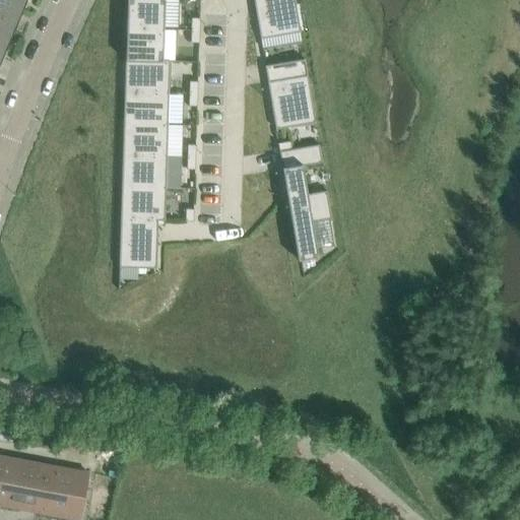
[(0,0),(21,10),(25,0),(0,0)]
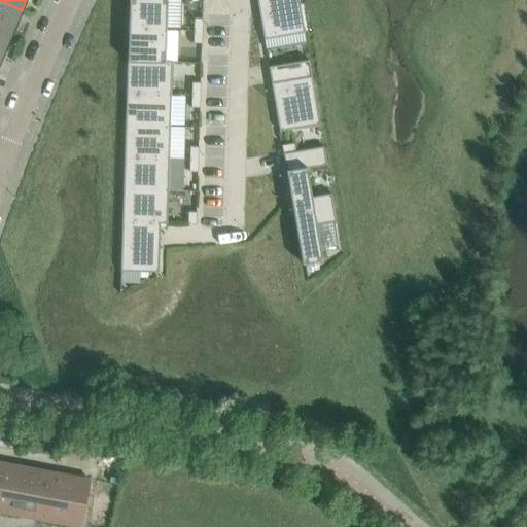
[(0,0),(0,28),(11,33),(22,10),(0,0)]
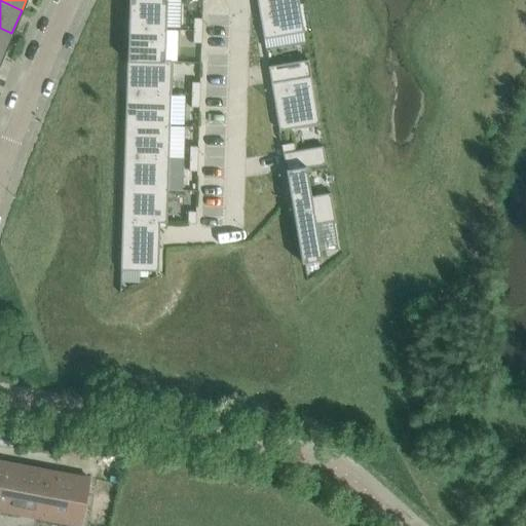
[(127,0),(127,28),(165,29),(165,0),(127,0)]
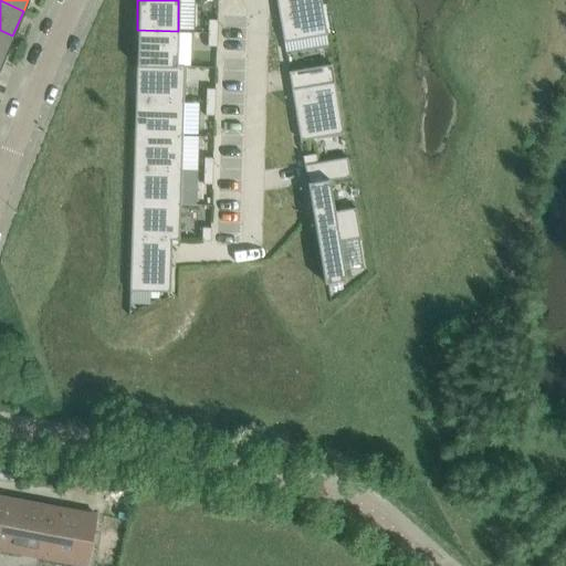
[(324,22),(320,0),(275,0),(283,41),(322,34),(325,33),(323,22),(324,22)]
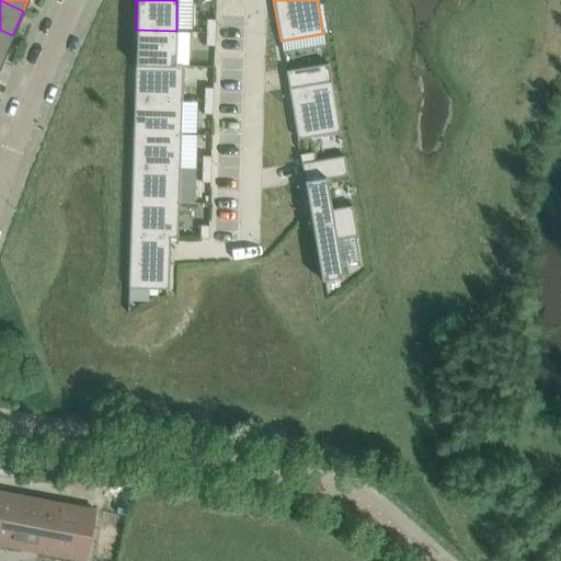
[(206,19),(205,32),(215,33),(215,19),(206,19)]
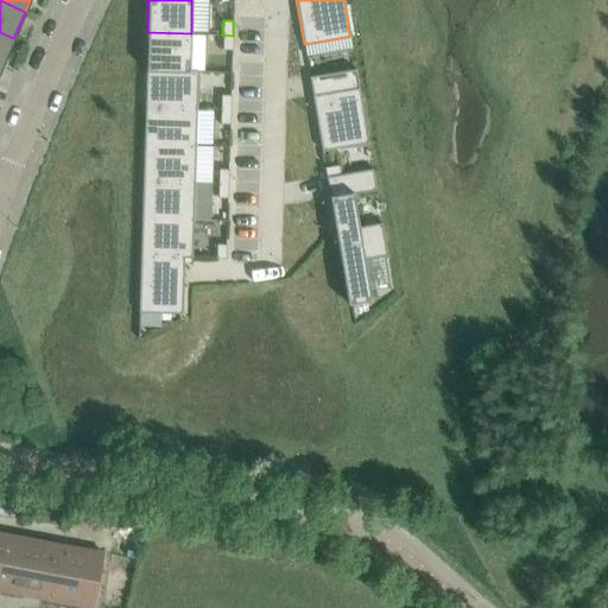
[(0,32),(0,63),(2,64),(13,38),(0,32)]
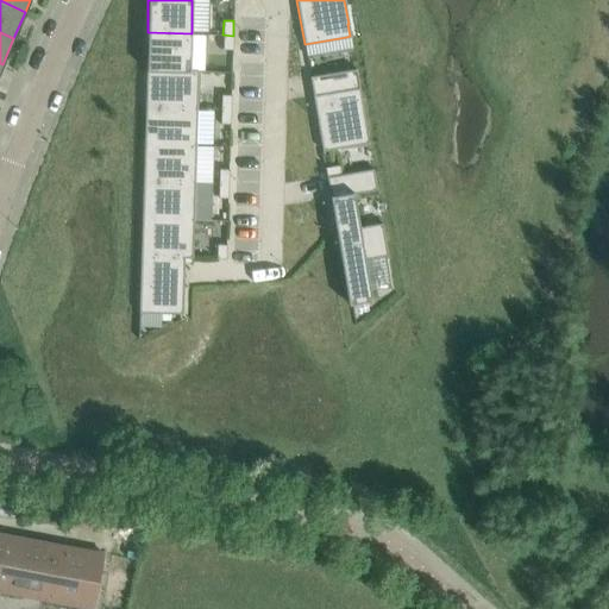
[(148,32),(146,69),(190,70),(192,33),(148,32)]
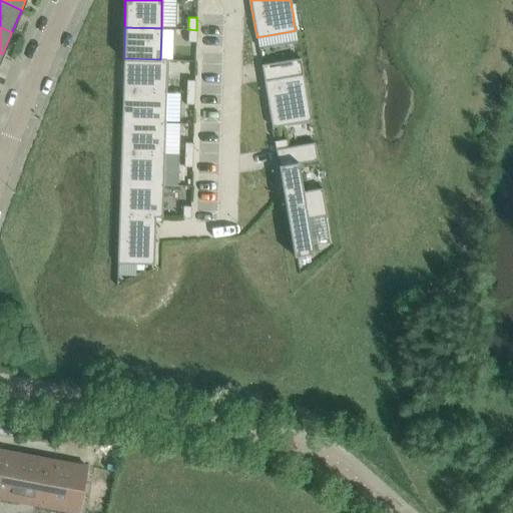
[(195,42),(196,30),(187,29),(187,41),(195,42)]
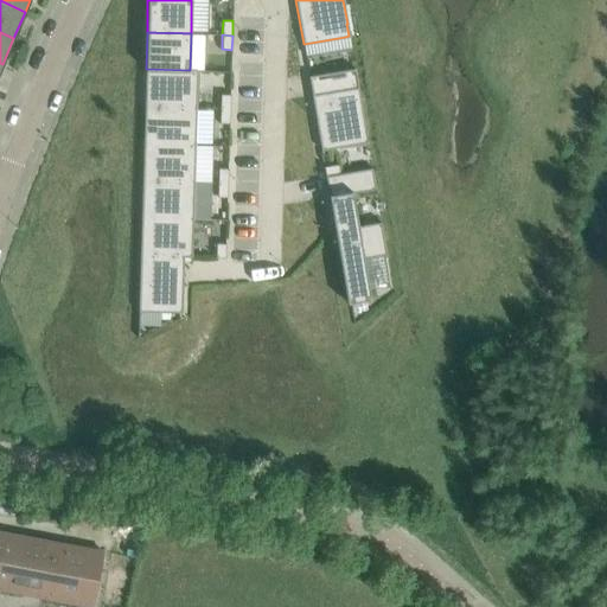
[(198,70),(190,70),(146,69),(145,106),(197,108),(198,70)]
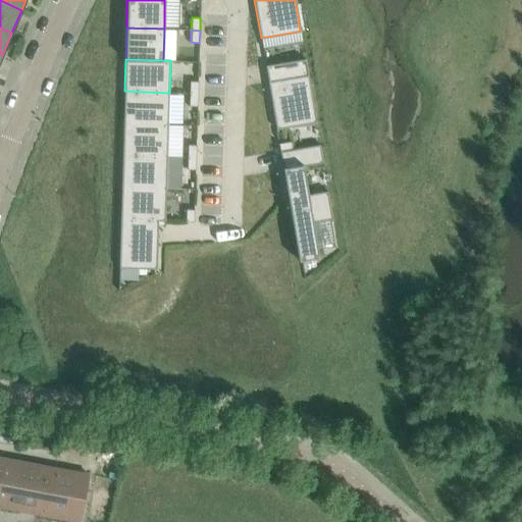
[(265,65),(268,82),(308,74),(305,59),(265,65)]
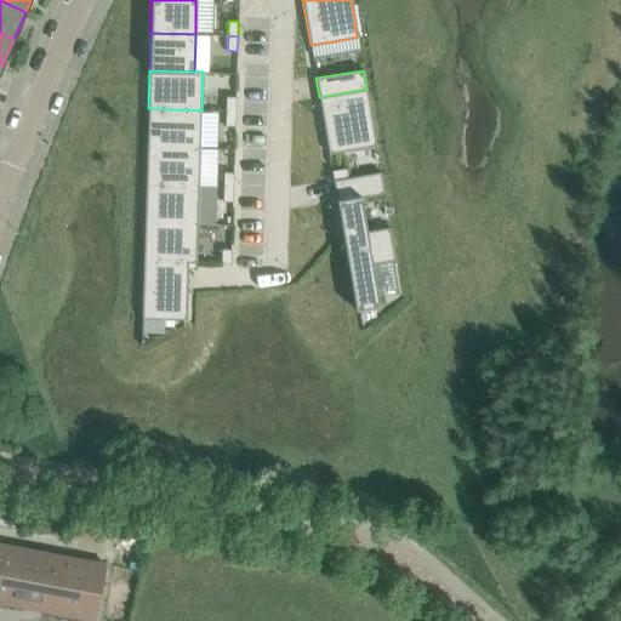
[(366,89),(319,97),(329,154),(376,146),(366,89)]
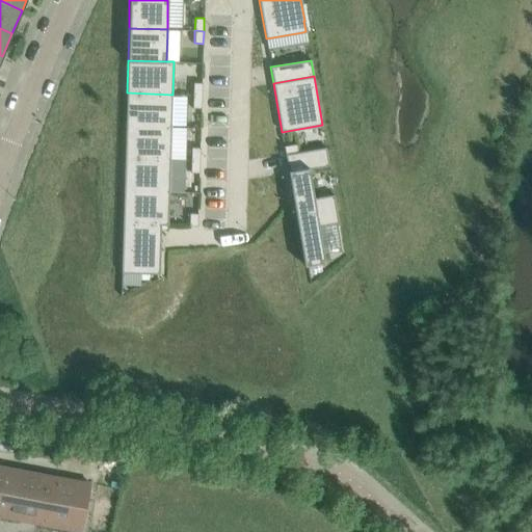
[(193,83),(193,96),(202,96),(202,83),(193,83)]
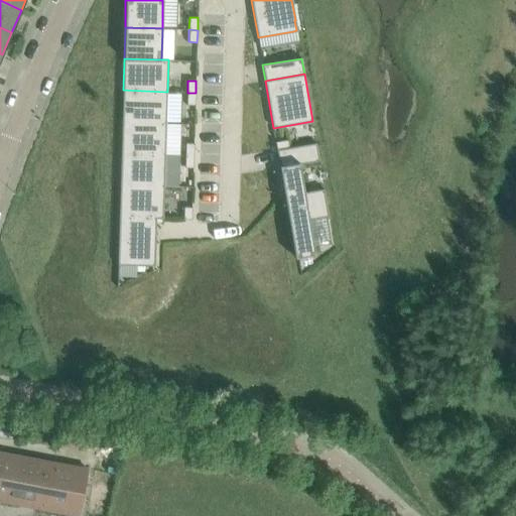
[(123,90),(122,121),(166,123),(167,92),(123,90)]
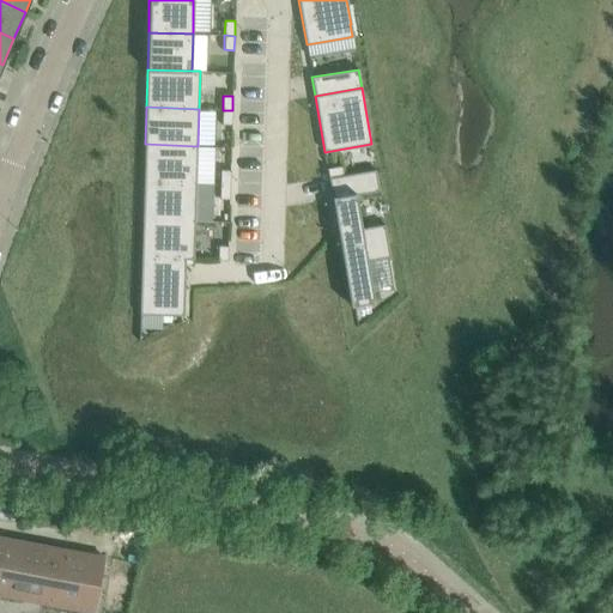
[(232,125),(232,110),(223,110),(222,125),(232,125)]
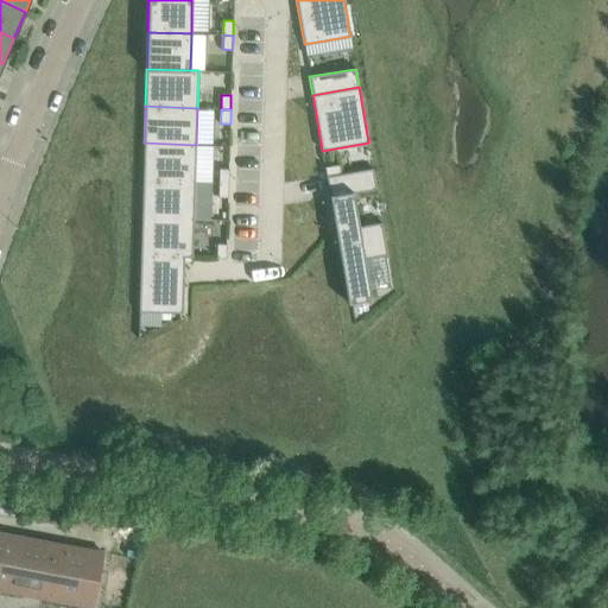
[(144,143),(143,181),(195,182),(196,145),(144,143)]
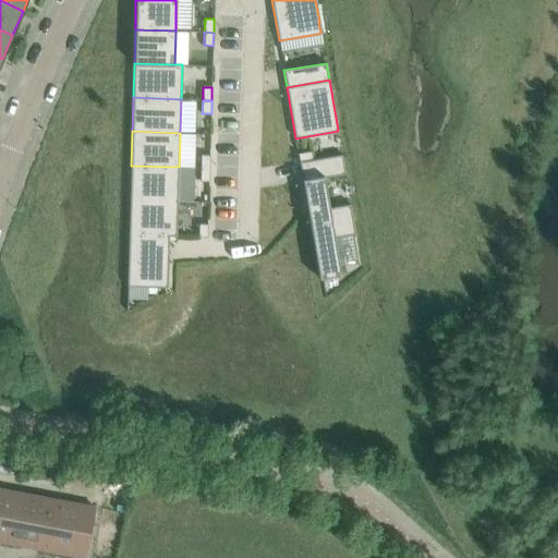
[(300,161),(313,159),(311,150),(298,153),(300,161)]
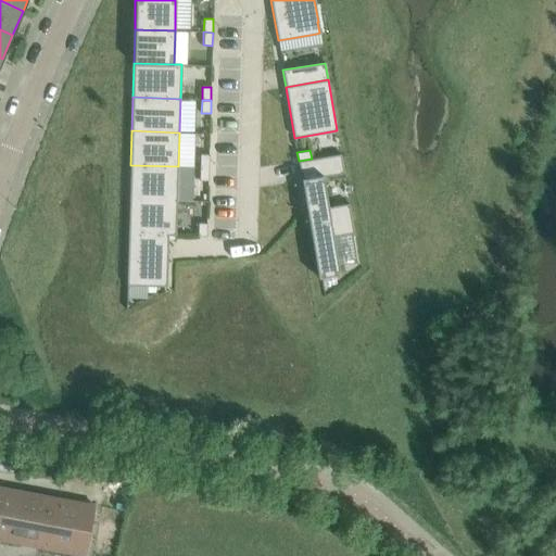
[(200,167),(209,167),(209,154),(200,154),(200,167)]
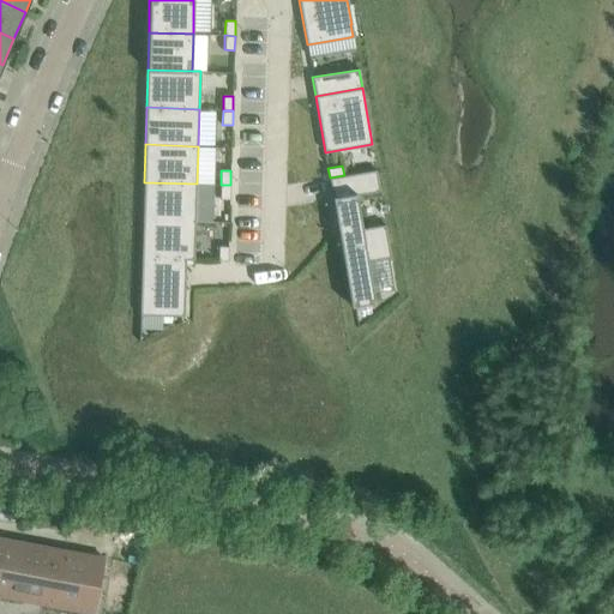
[(375,304),(368,262),(391,258),(385,224),(362,228),(356,196),(380,192),(377,170),(344,175),(330,178),(343,259),(351,307),(375,304)]
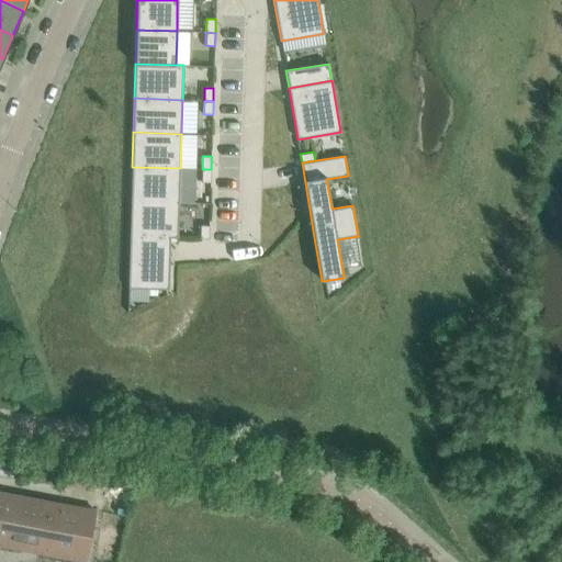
[(180,168),(132,167),(131,201),(179,202),(180,168)]
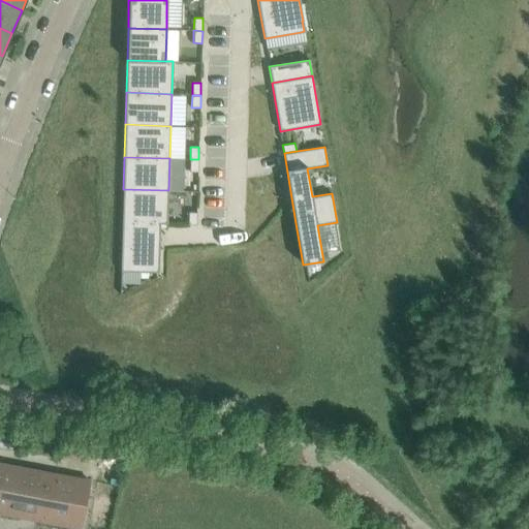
[(198,159),(190,159),(189,172),(198,172),(198,159)]
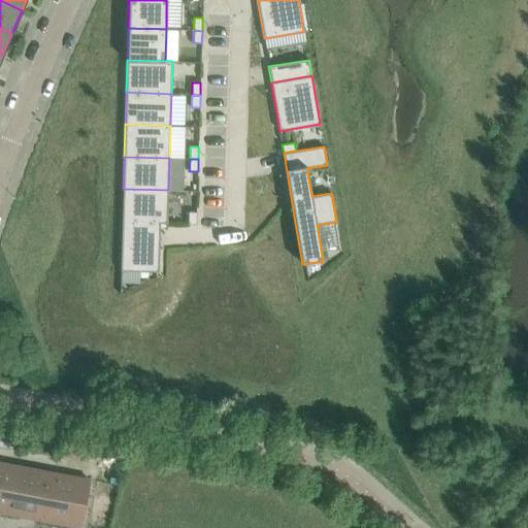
[(123,189),(122,221),(160,222),(160,224),(167,224),(168,190),(123,189)]
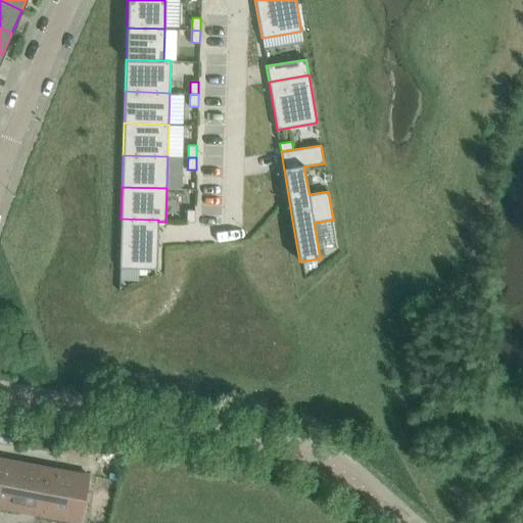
[(186,222),(194,223),(194,210),(186,209),(186,222)]
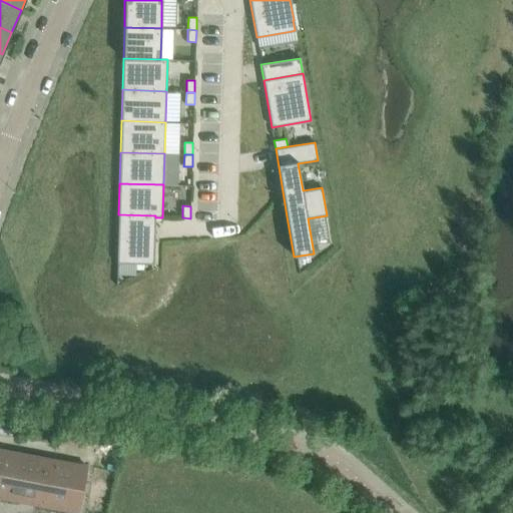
[(154,265),(155,217),(155,215),(118,214),(117,264),(154,265)]
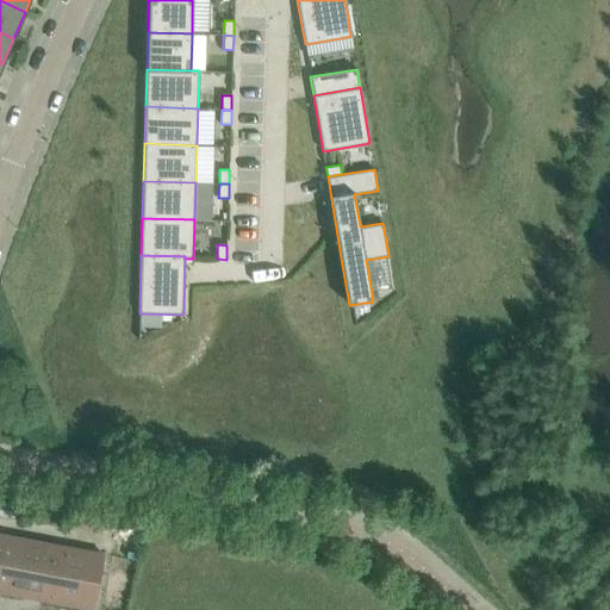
[(0,587),(92,605),(91,609),(92,609),(103,554),(101,553),(100,558),(0,539),(0,587)]
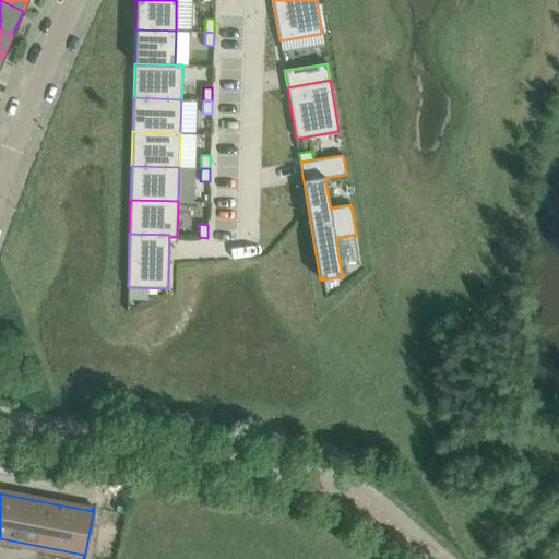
All buildings are outlined.
